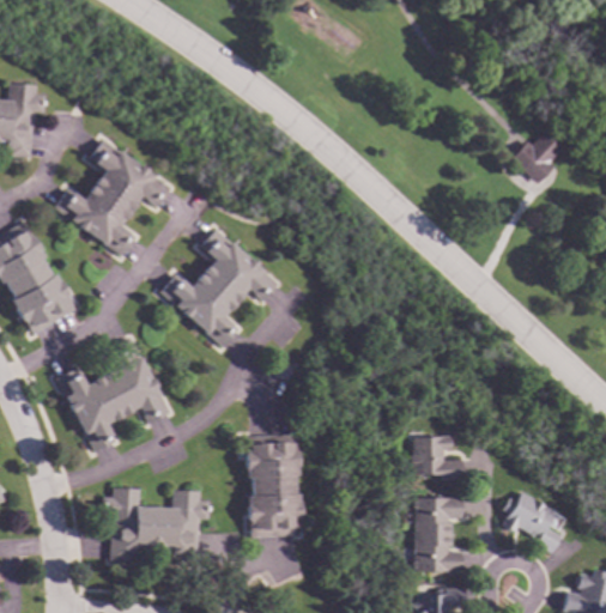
[(0,98),(10,99),(11,83),(37,85),(36,95),(46,95),(44,113),(35,111),(31,157),(5,156),(6,140),(0,139),(0,98)]
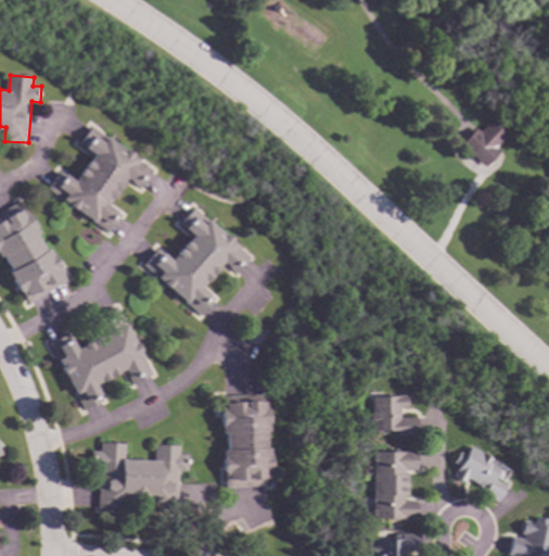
[(493,118),(509,134),(498,147),(502,150),(487,166),(463,143),(477,127),(482,131),(493,118)]
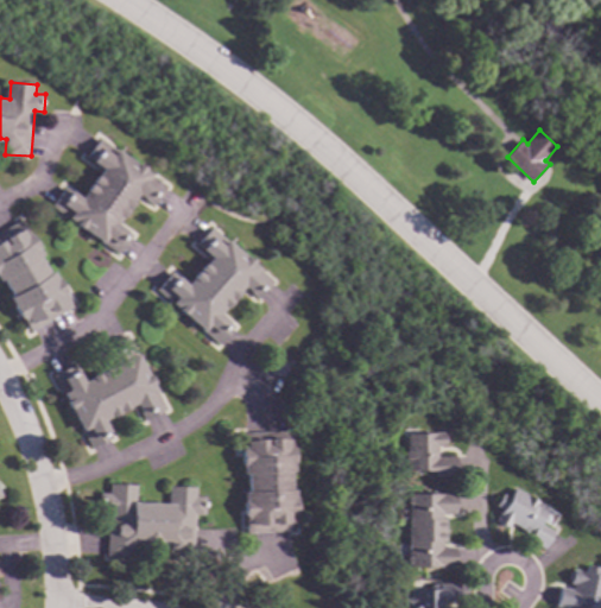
[(170,185),(156,206),(139,194),(118,223),(134,235),(120,253),(55,206),(68,187),(83,197),(105,169),(89,158),(103,139),(170,185)]
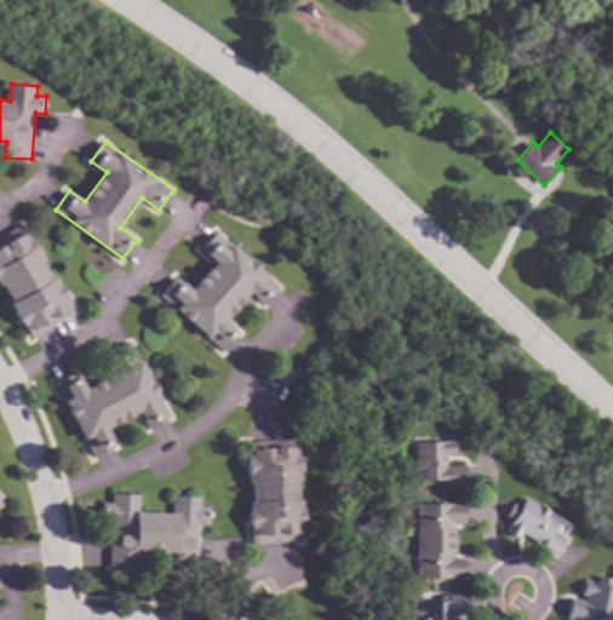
[(32,239),(33,237),(43,252),(41,253),(45,260),(43,262),(52,277),(56,275),(59,282),(61,281),(70,296),(68,298),(76,311),(34,337),(26,323),(24,325),(15,310),(17,309),(12,302),(15,300),(5,285),(3,286),(0,282),(0,239),(23,224),(32,239)]
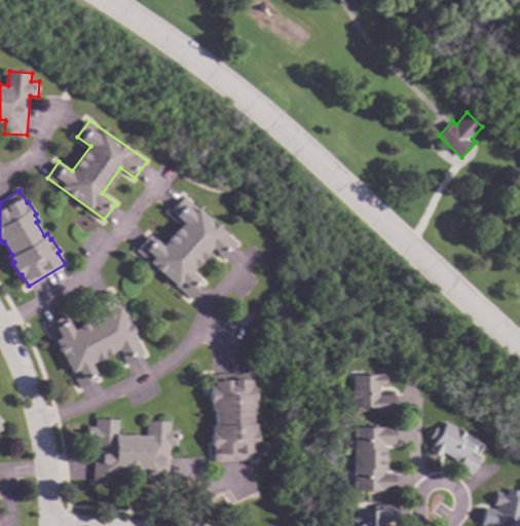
[(238,242),(224,258),(212,247),(191,270),(203,282),(190,297),(138,250),(151,234),(163,246),(184,223),(172,212),(185,196),(238,242)]
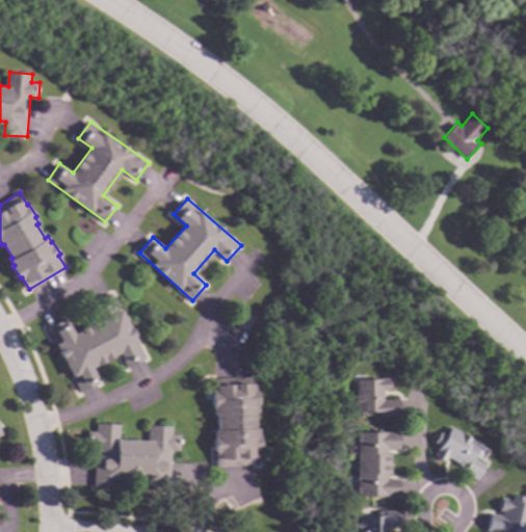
[(148,357),(129,367),(121,352),(93,367),(101,382),(83,392),(50,328),(68,318),(76,334),(103,319),(96,304),(114,294),(148,357)]
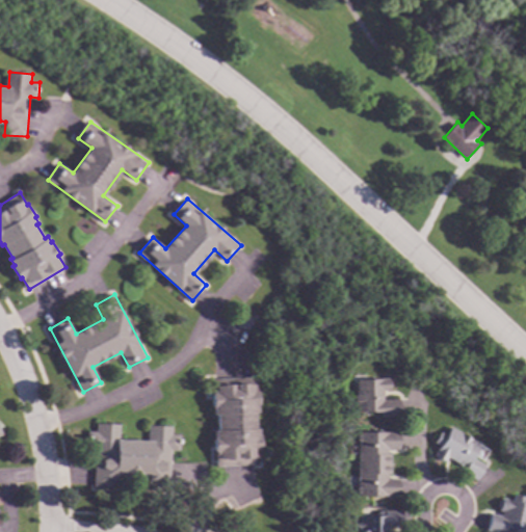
[(258,391),(260,391),(260,405),(259,405),(259,413),(257,413),(258,428),(261,428),(261,434),(262,434),(263,450),(260,450),(261,463),(219,466),(218,451),(216,451),(216,436),(217,436),(217,430),(219,429),(219,414),(216,415),(215,407),(214,407),(214,393),(216,393),(215,378),(257,376),(258,391)]
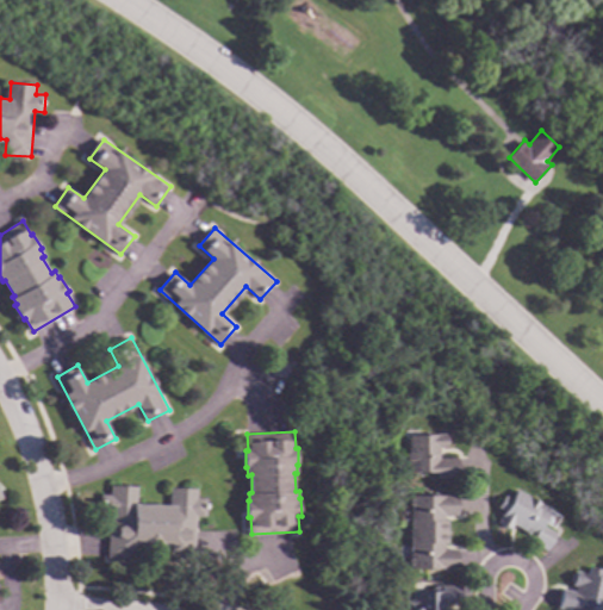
[(451,446),(442,447),(442,458),(460,456),(461,477),(442,478),(441,471),(414,472),(414,461),(410,459),(410,453),(412,450),(412,435),(449,434),(451,446)]
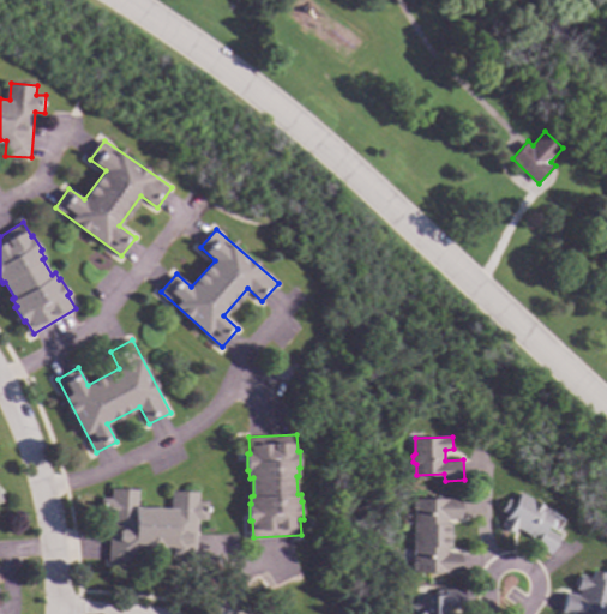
[(142,489),(142,507),(174,509),(175,491),(202,492),(202,501),(211,501),(210,519),(200,519),(198,565),(172,564),(173,548),(138,547),(138,563),(112,561),(114,516),(104,516),(104,498),(114,498),(114,488),(142,489)]
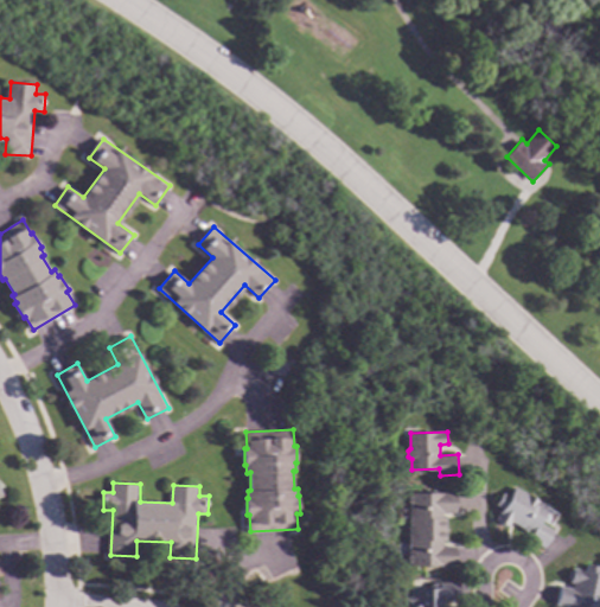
[(551,505),(542,522),(556,530),(547,547),(531,538),(534,532),(514,521),(510,525),(498,519),(505,508),(498,504),(505,492),(512,497),(517,486),(551,505)]
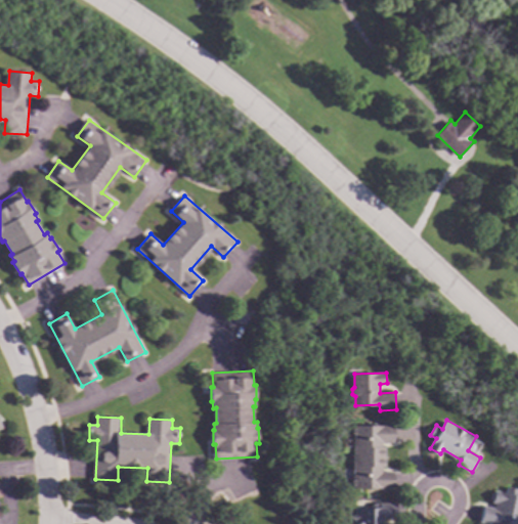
[(395,442),(385,442),(385,447),(388,447),(388,466),(385,466),(385,472),(395,472),(395,487),(356,487),(356,426),(395,426),(395,442)]
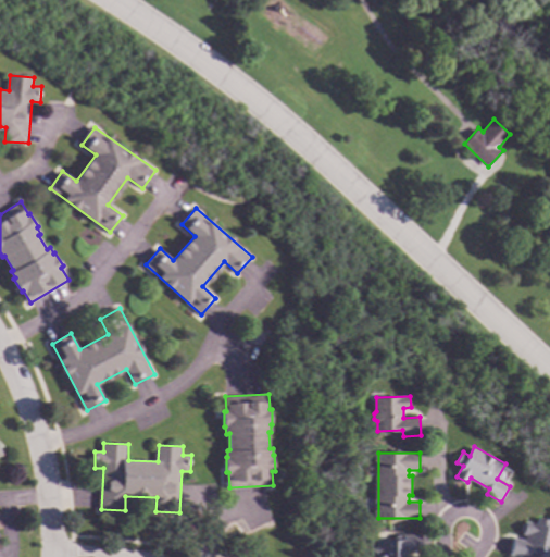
[(549,556),(522,556),(512,555),(515,536),(527,540),(528,534),(525,533),(527,521),(539,523),(540,517),(549,519),(549,556)]
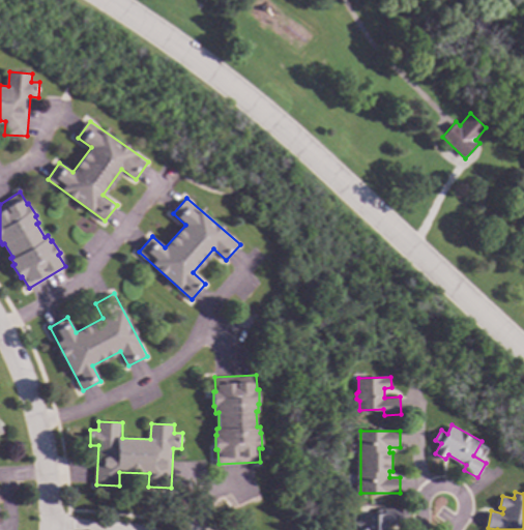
[(403,524),(389,525),(389,529),(397,529),(361,529),(361,526),(358,523),(362,519),(362,513),(385,513),(385,507),(403,507),(403,524)]
